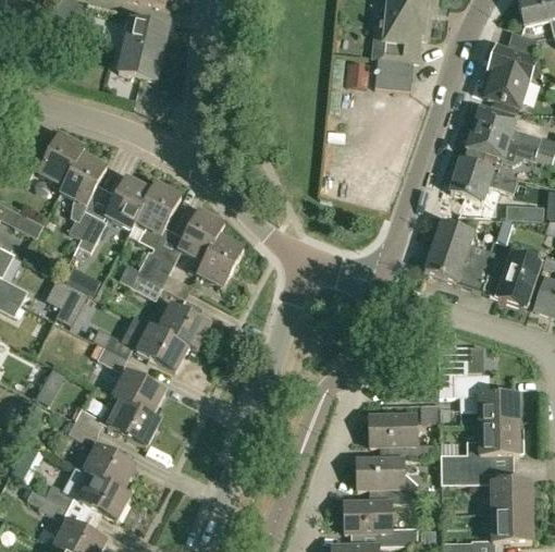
[(61,0),(50,19),(31,52),(49,63),(69,31),(85,4),(77,0),(61,0)]
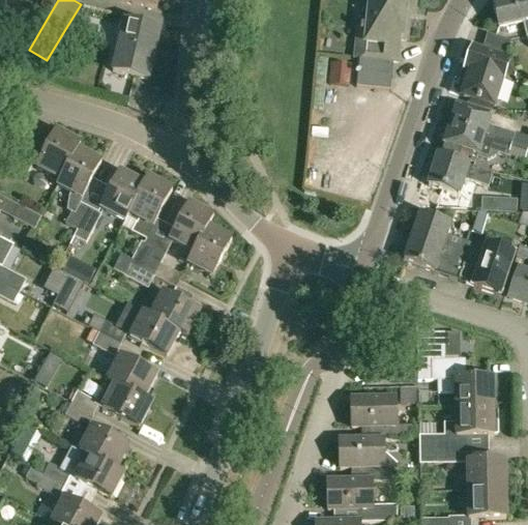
[(371,0),(368,26),(360,25),(357,57),(361,57),(358,85),(391,88),(393,60),(400,61),(402,38),(407,39),(410,7),(415,7),(416,0),(371,0)]
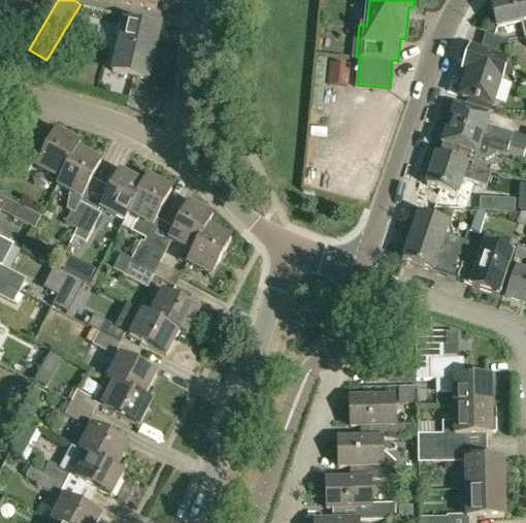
[(492,0),(498,25),(523,19),(525,27),(525,0),(492,0)]
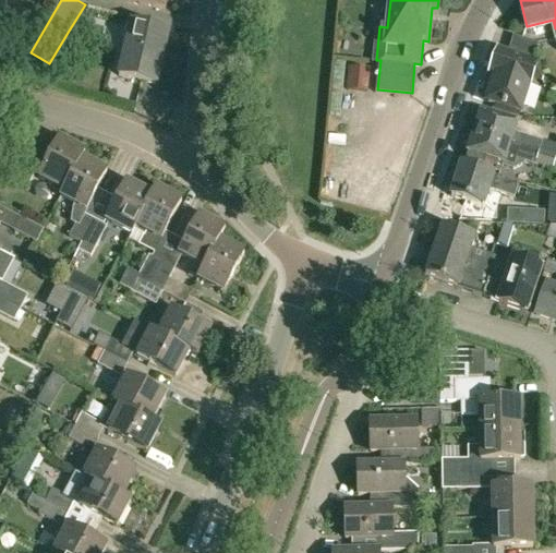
[(132,19),(125,47),(120,72),(157,81),(169,27),(132,19)]
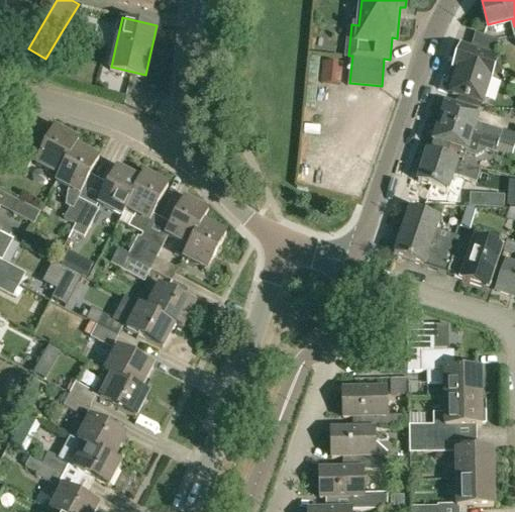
[(474,44),(496,52),(501,38),(478,31),(474,44)]
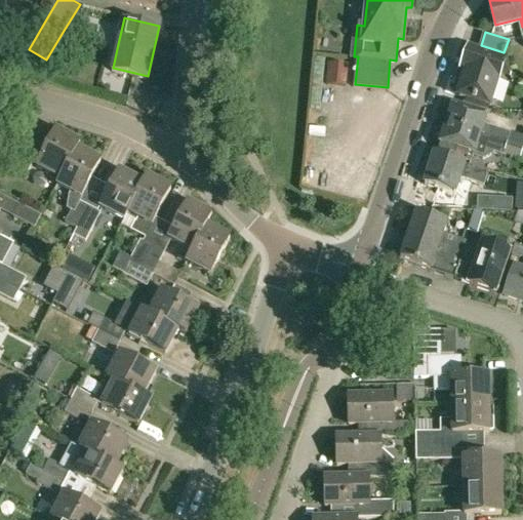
[(504,52),(481,45),(472,42),(456,90),(460,91),(459,94),(492,105),(503,72),(512,75),(510,54),(504,52)]
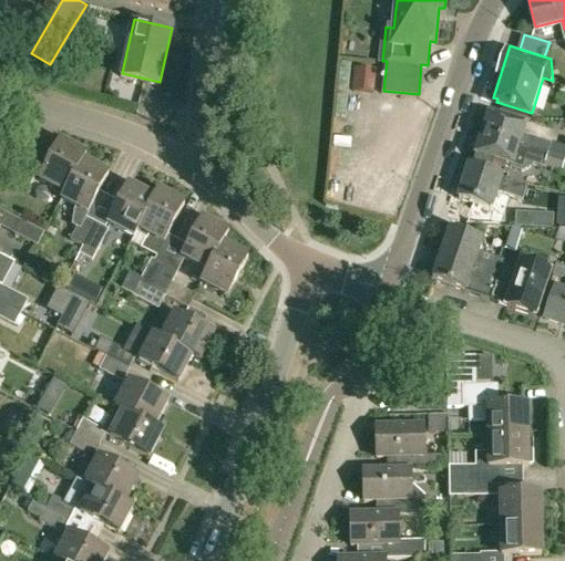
[(376,91),(378,66),(356,64),(353,89),(376,91)]
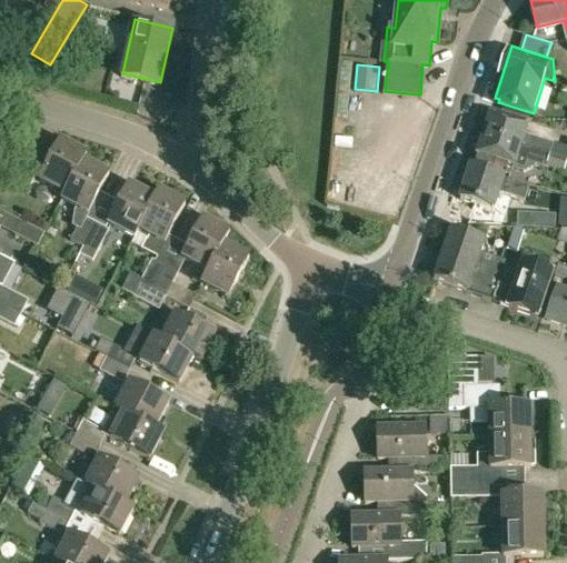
[(487,119),(483,130),(551,151),(556,140),(525,130),(528,121),(493,110),(489,120),(487,119)]
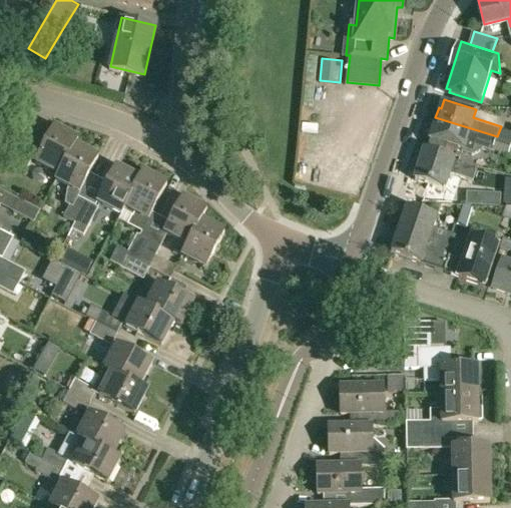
[(510,139),(497,136),(435,117),(432,129),(434,132),(432,140),(448,145),(449,142),(464,147),(466,140),(493,149),(494,146),(510,150),(510,139)]
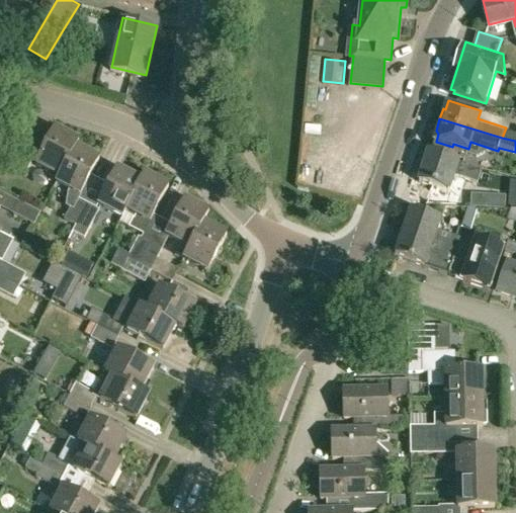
[(59,173),(75,143),(78,137),(54,124),(34,161),(59,173)]
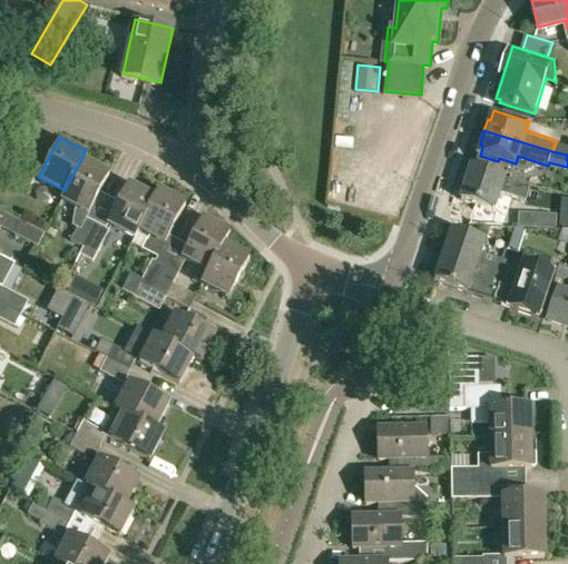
[(68,237),(82,244),(95,220),(84,216),(107,170),(82,157),(65,190),(60,198),(75,205),(74,208),(70,223),(75,225),(68,237)]
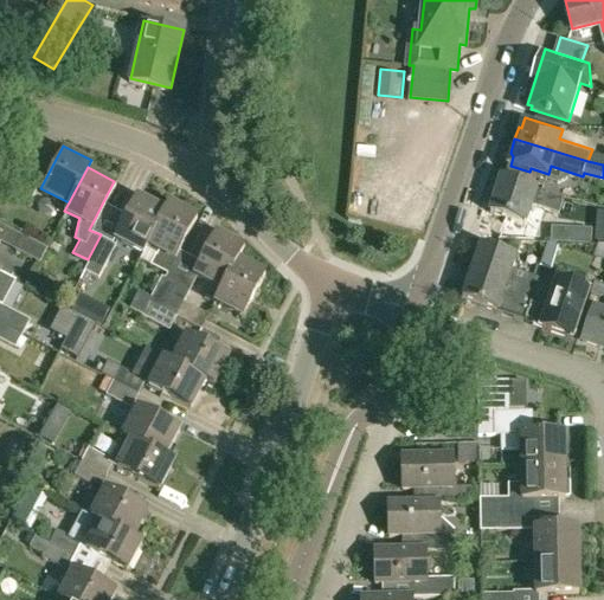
[(503,174),(492,208),(527,219),(533,201),(560,210),(566,194),(503,174)]
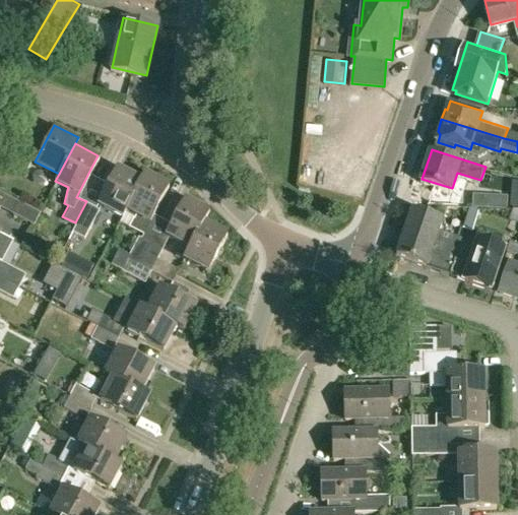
[(122,214),(126,206),(141,177),(117,165),(98,202),(122,214)]
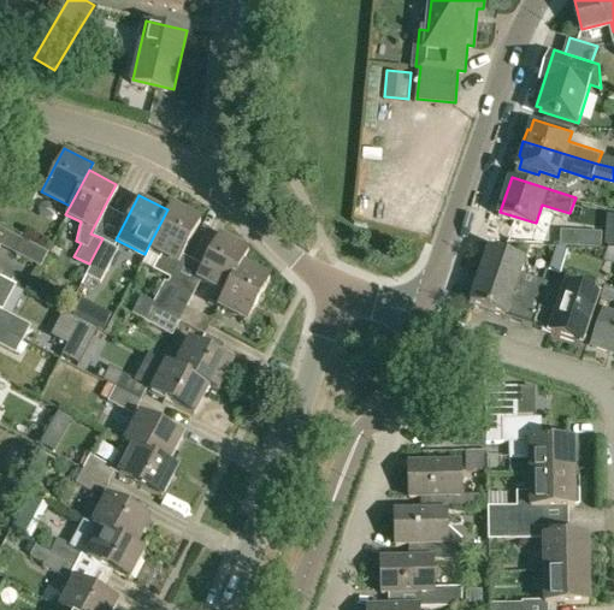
[(170,273),(181,253),(199,215),(172,201),(167,209),(149,244),(160,250),(153,265),(170,273)]
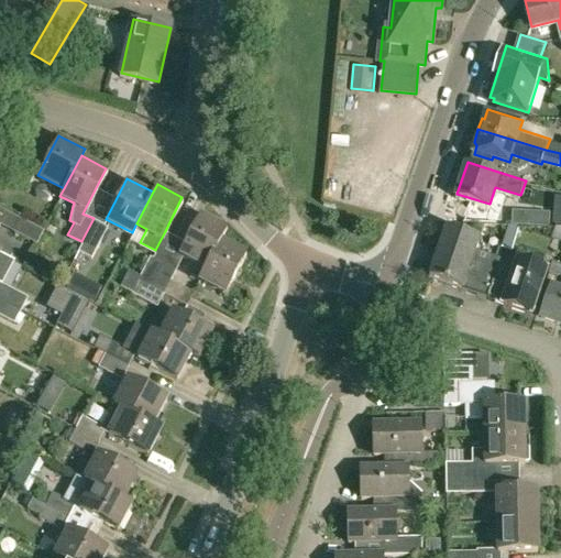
[(513,207),(513,222),(550,223),(551,209),(513,207)]
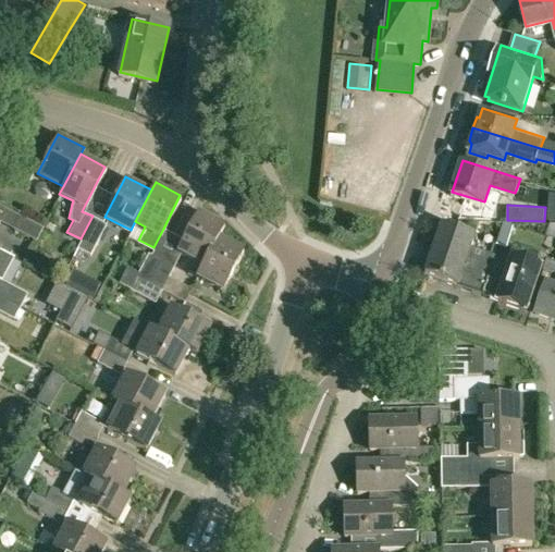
[(198,209),(177,248),(204,261),(217,235),(223,222),(198,209)]
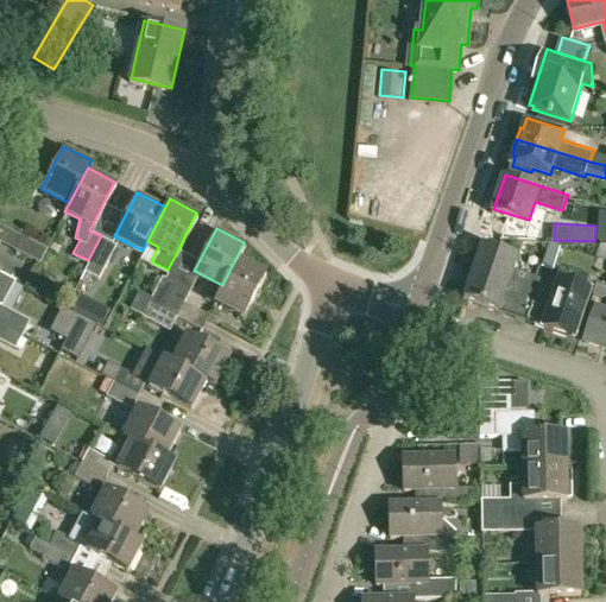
[(24,233),(16,246),(42,260),(49,246),(24,233)]
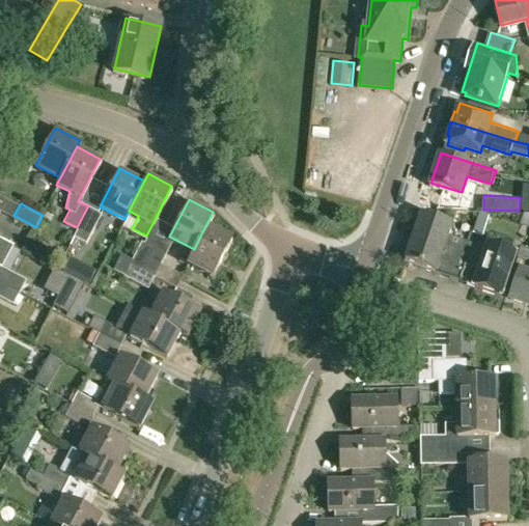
[(100,213),(88,205),(77,227),(88,234),(100,213)]
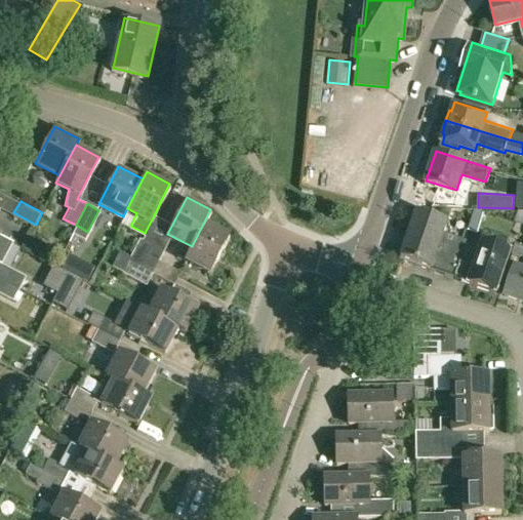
[(455,274),(466,243),(467,242),(445,234),(449,221),(447,220),(416,209),(401,255),(455,274)]
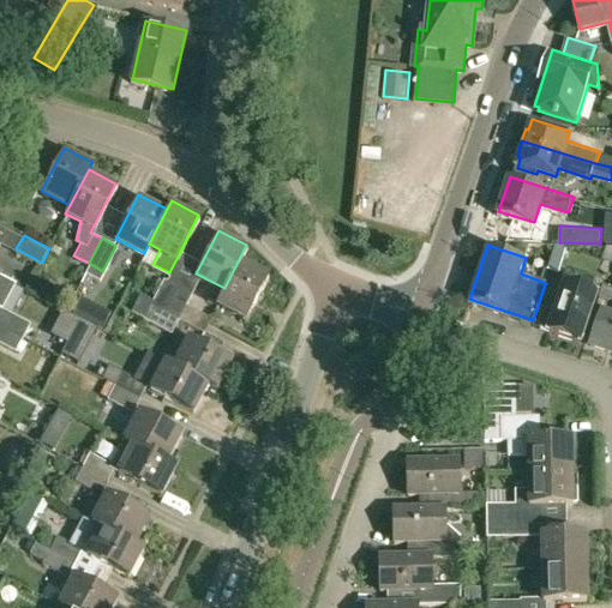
[(556,245),(549,269),(561,272),(569,245),(556,245)]
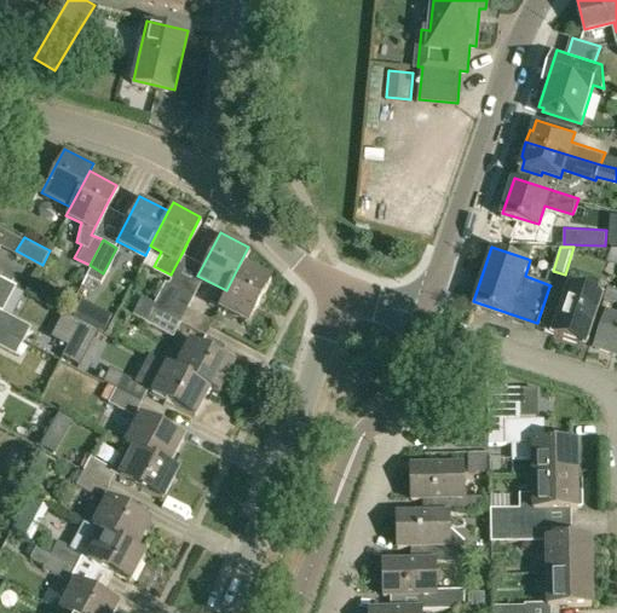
[(241,261),(226,290),(219,304),(248,318),(270,276),(241,261)]
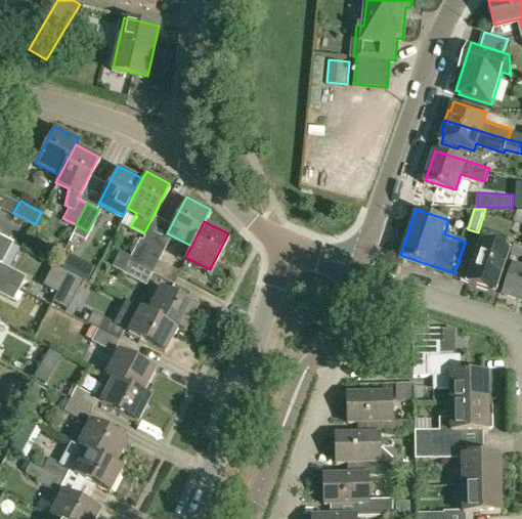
[(0,259),(3,261),(14,241),(0,233),(0,259)]
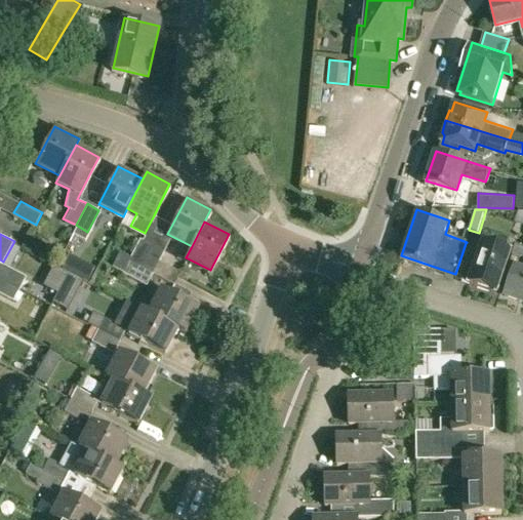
[(128,257),(141,264),(152,242),(139,236),(128,257)]
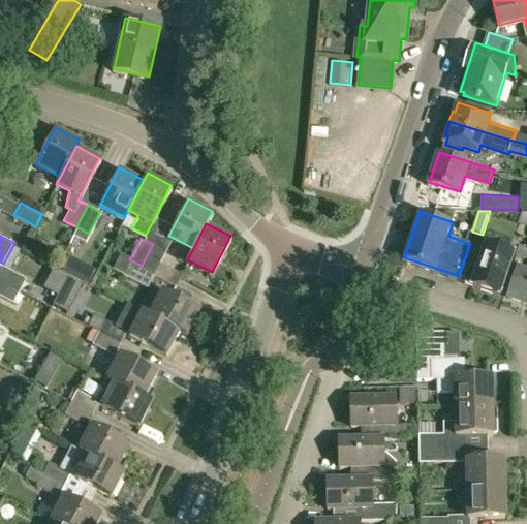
[(469,245),(459,276),(473,281),(472,284),(500,293),(514,251),(476,239),(474,246),(469,245)]
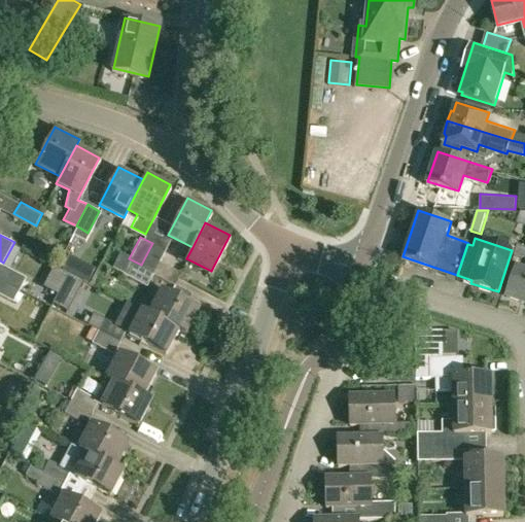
[(152,271),(160,258),(165,249),(152,243),(141,265),(152,271)]
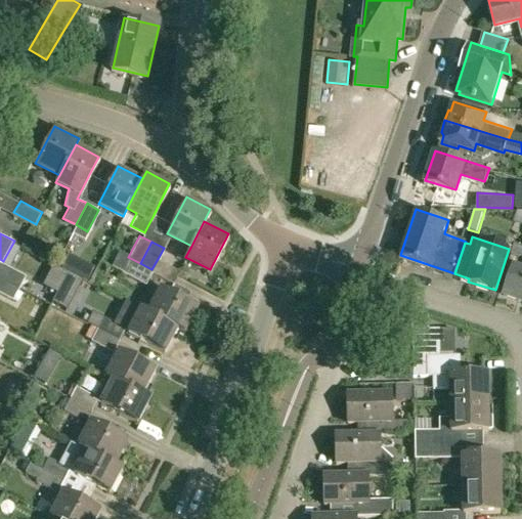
[(66,247),(60,245),(53,248),(51,253),(60,257),(66,247)]
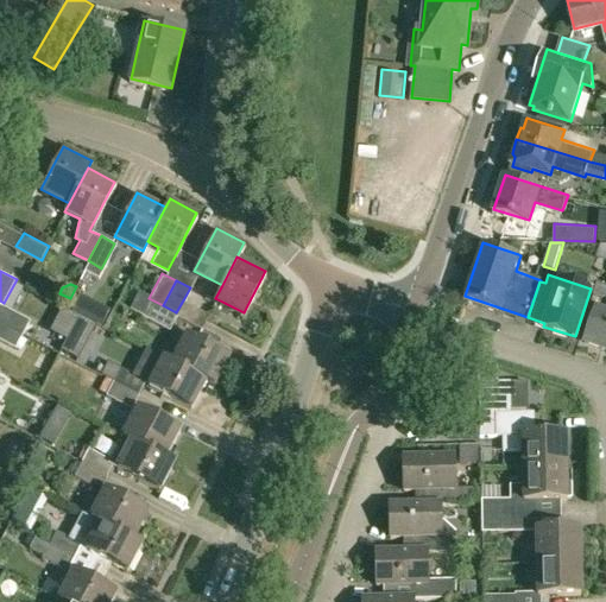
[(176,312),(163,305),(149,298),(141,312),(169,327),(176,312)]
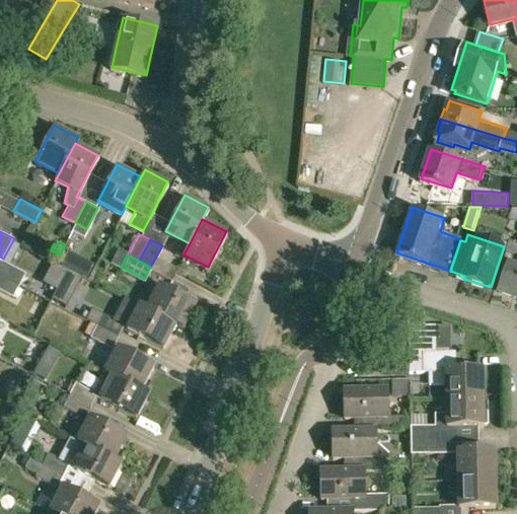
[(178,266),(157,254),(150,267),(172,278),(178,266)]
